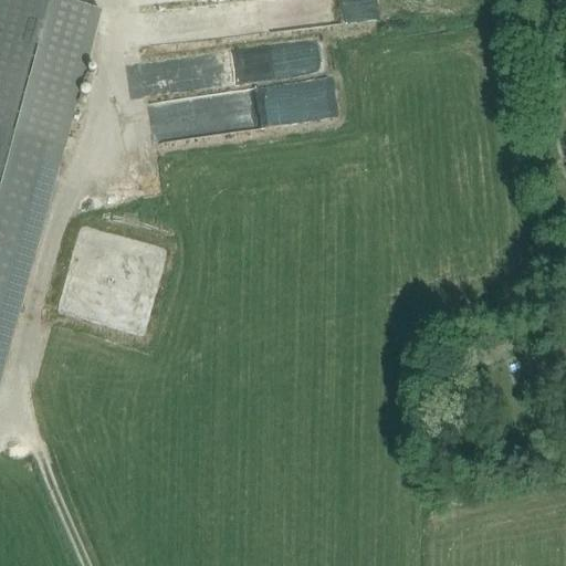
[(0,0),(0,378),(98,10),(61,0),(0,0)]
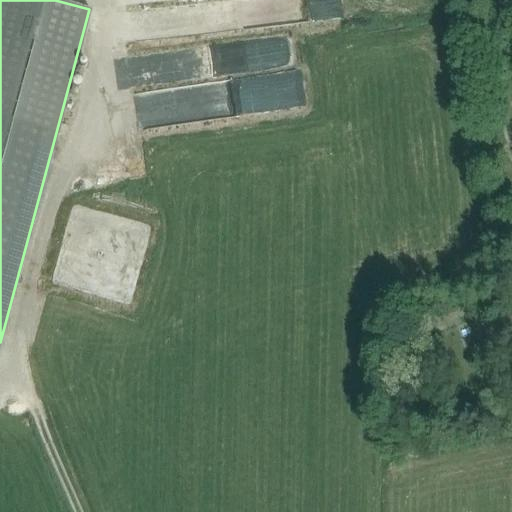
[(249,44),(249,68),(283,67),(282,43),(249,44)]
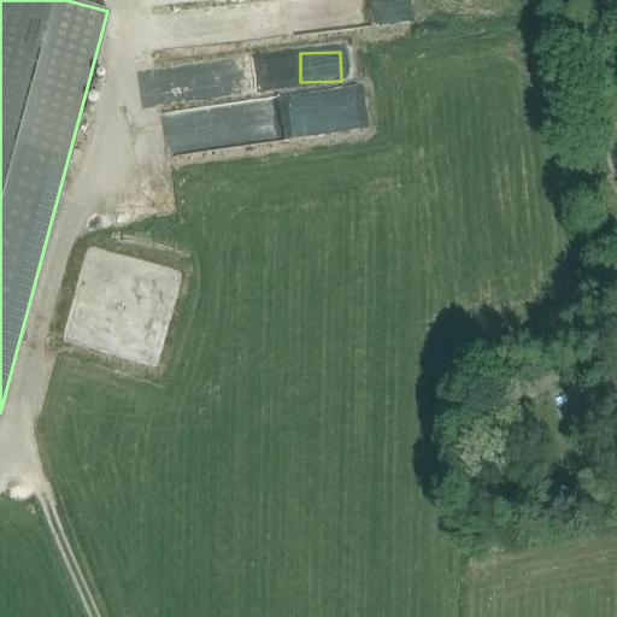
[(163,153),(359,127),(354,86),(335,88),(336,99),(159,123),(163,153)]
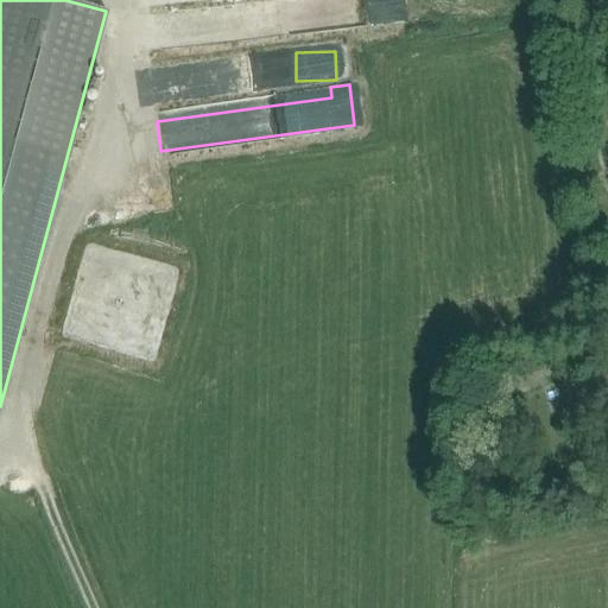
[(607,359),(597,362),(607,397),(607,359)]
